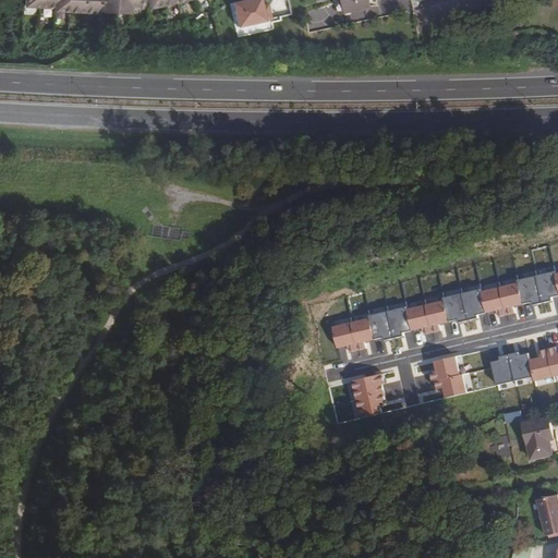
[(31,0),(31,5),(60,8),(59,11),(132,13),(132,9),(142,7),(150,4),(152,8),(185,0),(31,0)]
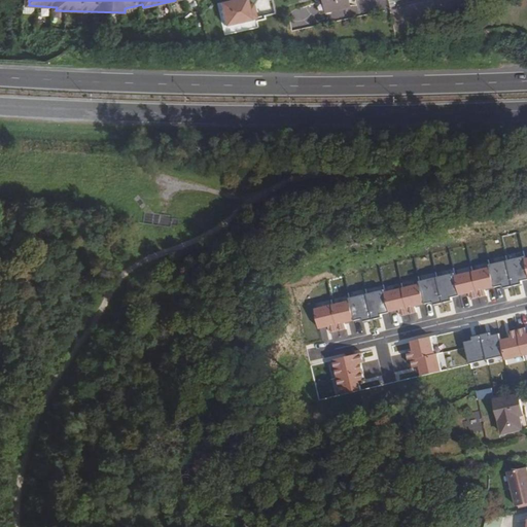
[(250,0),(221,0),(219,0),(225,32),(259,26),(254,2),(251,3),(250,0)]
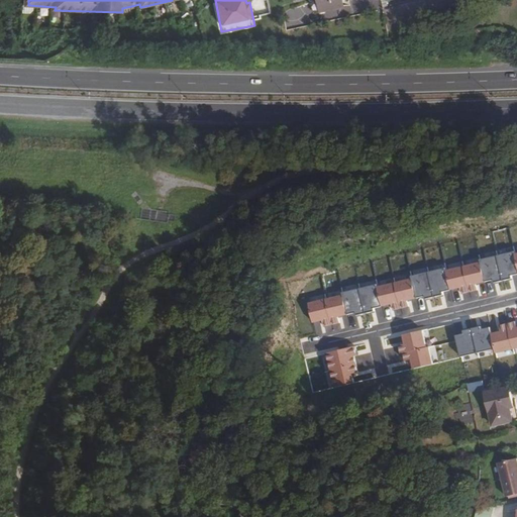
[(343,8),(341,0),(317,0),(320,12),(343,8)]
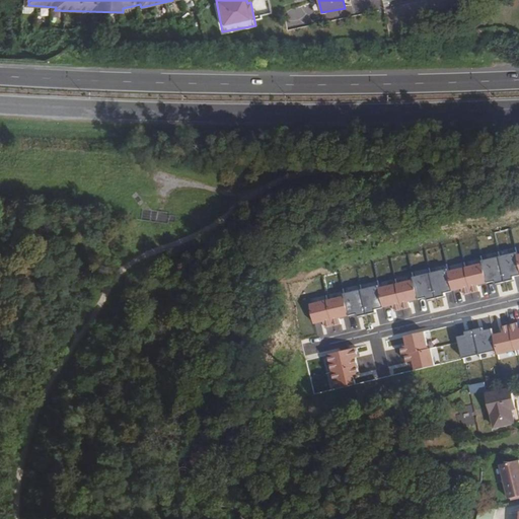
[(147,210),(132,192),(129,194),(127,196),(134,205),(133,208),(137,210),(135,220),(160,223),(164,224),(165,222),(171,223),(172,217),(164,215),(165,212),(147,210)]
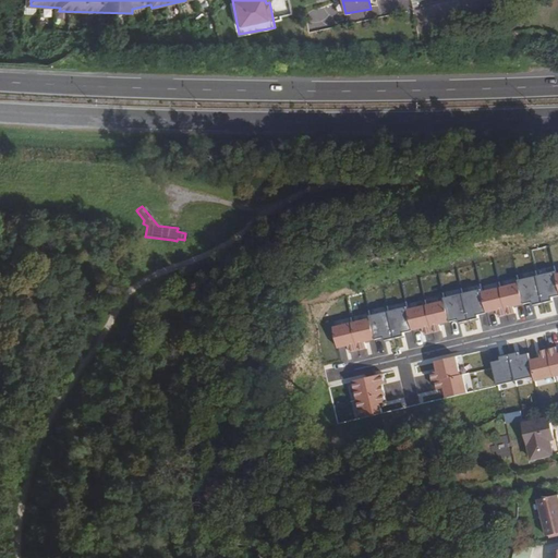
[(557,284),(555,270),(536,275),(543,303),(554,301),(553,298),(557,295),(557,284)]
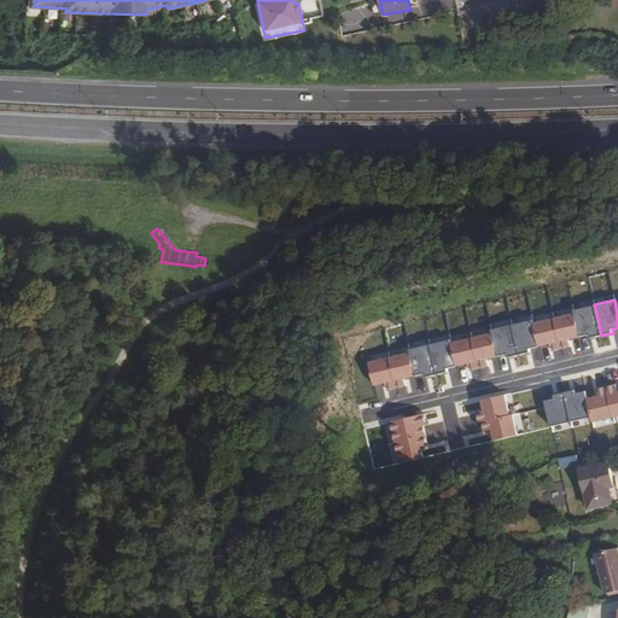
[(594,304),(573,309),(579,337),(590,334),(590,339),(601,336),(594,304)]
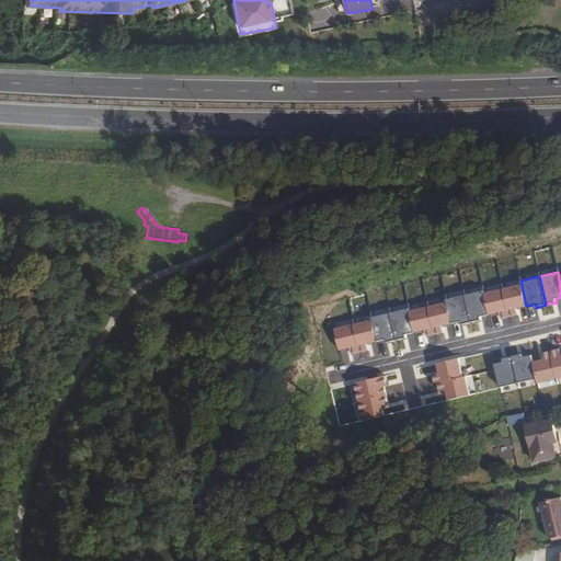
[(502,285),(508,317),(519,315),(518,308),(526,306),(521,281),(502,285)]
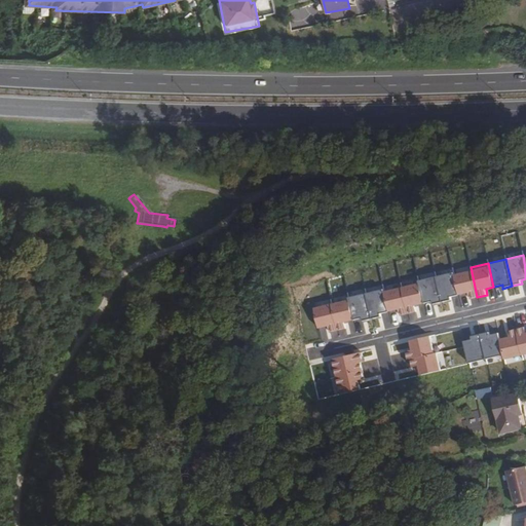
[(471,267),(453,271),(459,295),(468,293),(470,299),(477,297),(471,267)]
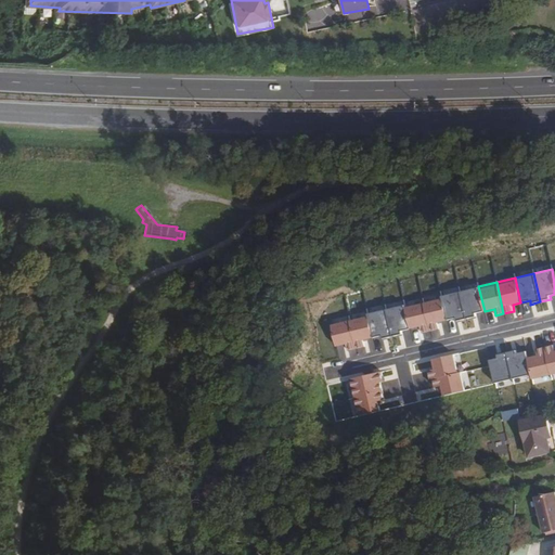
[(478,286),(460,291),(465,320),(476,317),(476,313),(485,311),(478,286)]
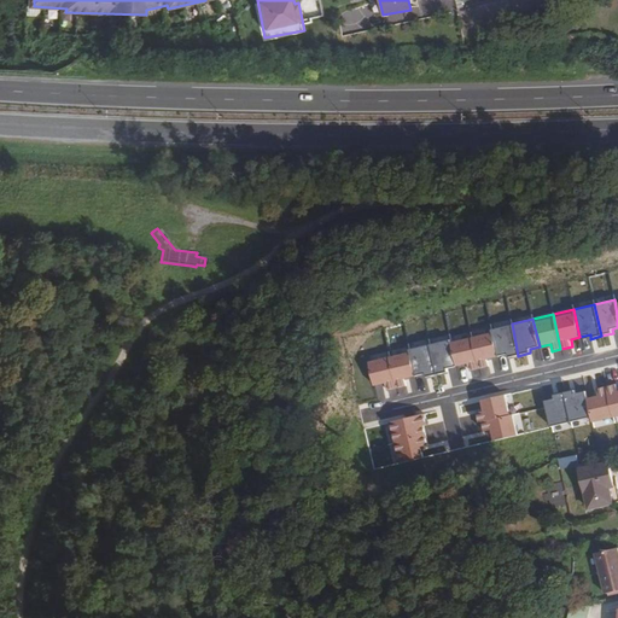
[(512,324),(491,328),(497,356),(508,354),(508,359),(518,356),(519,356),(512,324)]
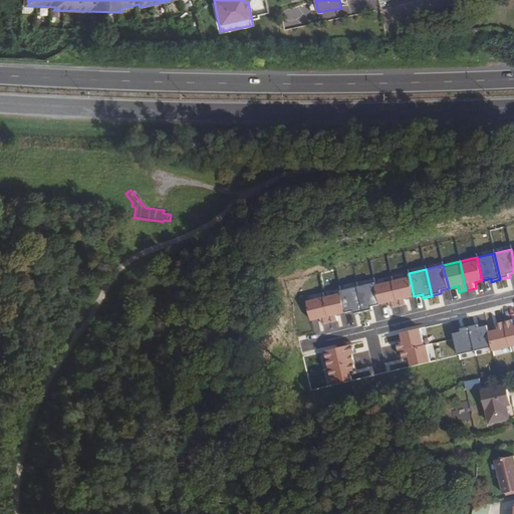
[(409,273),(392,277),(398,306),(407,304),(406,298),(414,296),(409,273)]
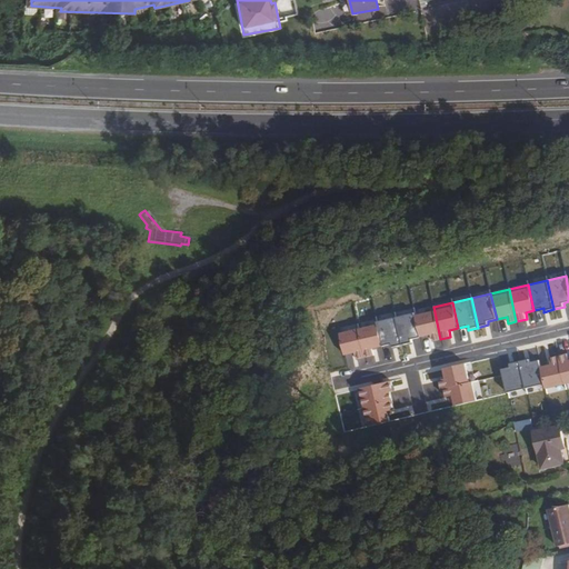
[(433,307),(415,311),(420,338),(432,335),(433,341),(440,339),(433,307)]
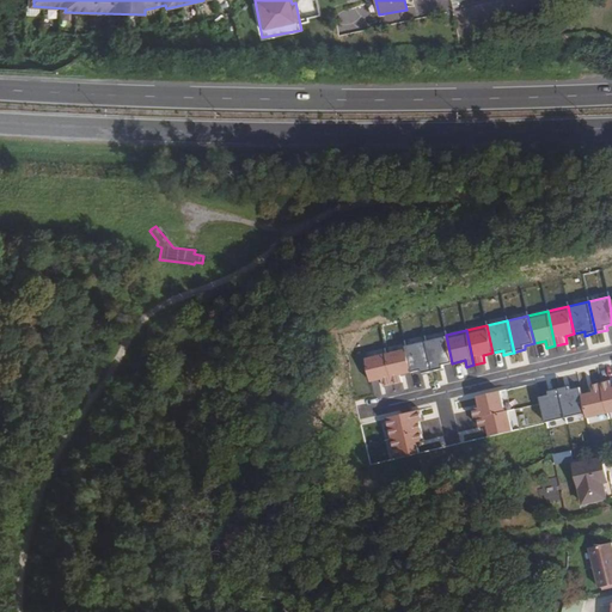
[(446,335),(426,340),(433,372),(444,368),(444,365),(452,363),(446,335)]
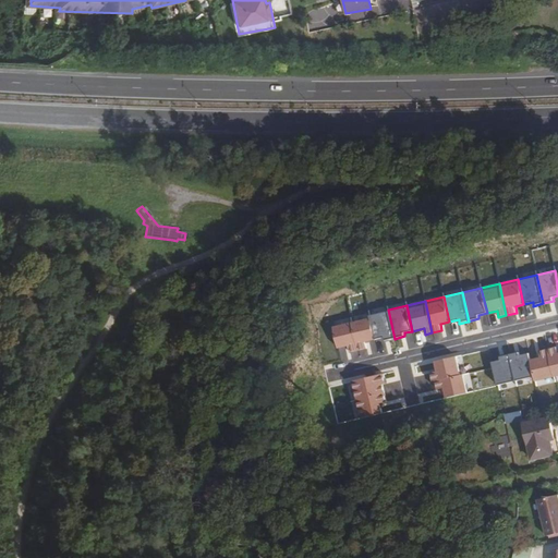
[(388,310),(370,314),(375,340),(384,338),(385,341),(395,339),(388,310)]
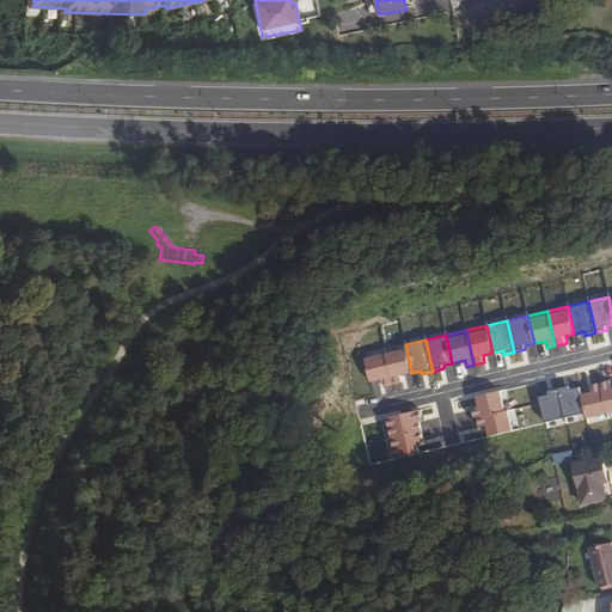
[(405,344),(385,349),(392,385),(403,381),(402,375),(411,373),(405,344)]
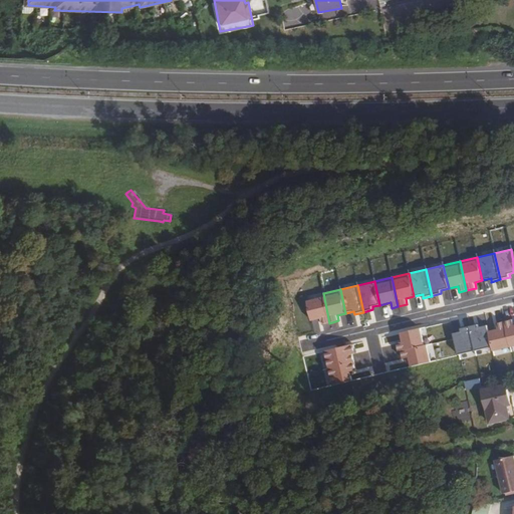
[(323,293),(307,297),(312,321),(321,319),(322,324),(329,323),(323,293)]
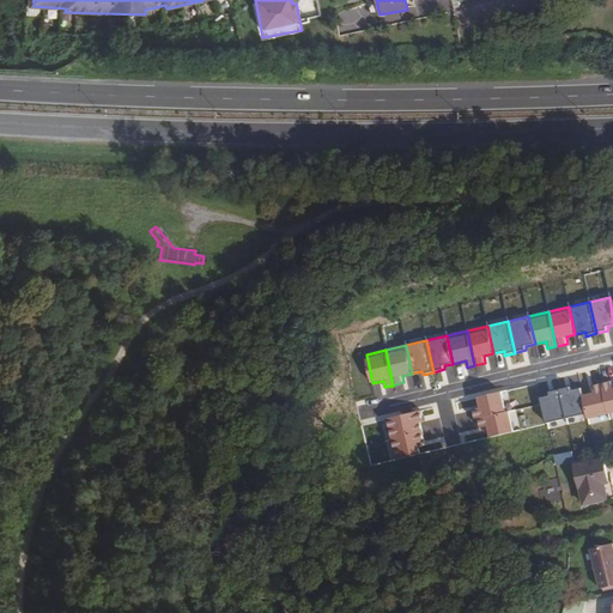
[(611,381),(600,383),(607,414),(612,412),(612,387),(612,388),(611,381)]
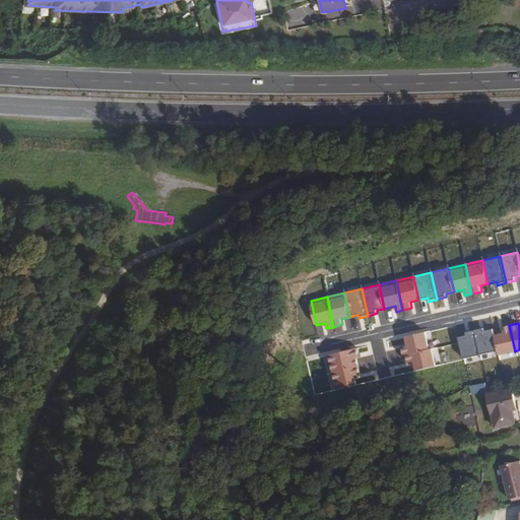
[(497,350),(498,355),(515,351),(509,325),(502,327),(503,333),(494,335),(497,350)]
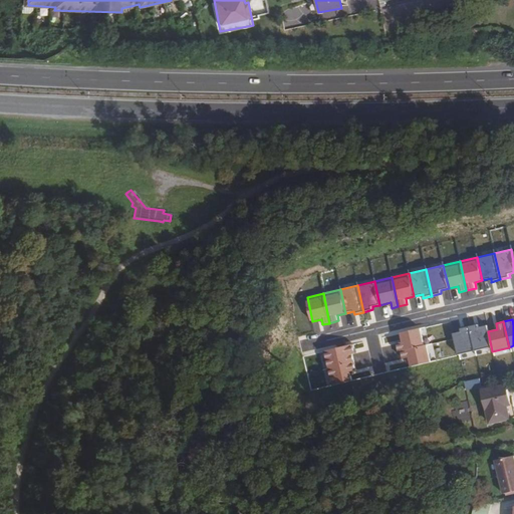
[(474,350),(491,346),(488,331),(486,325),(479,326),(479,323),(469,326),(474,350)]
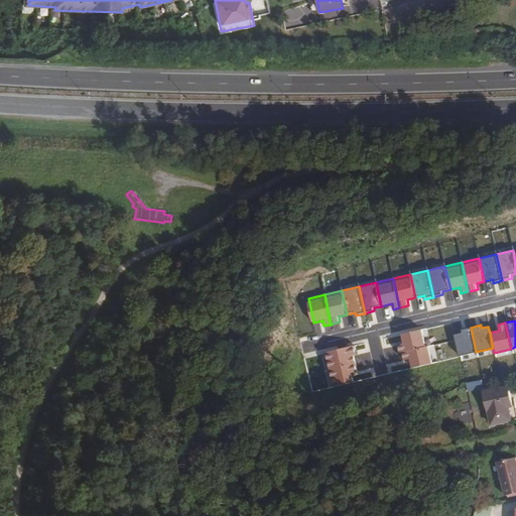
[(476,352),(471,328),(461,330),(462,333),(454,335),(459,356),(476,352)]
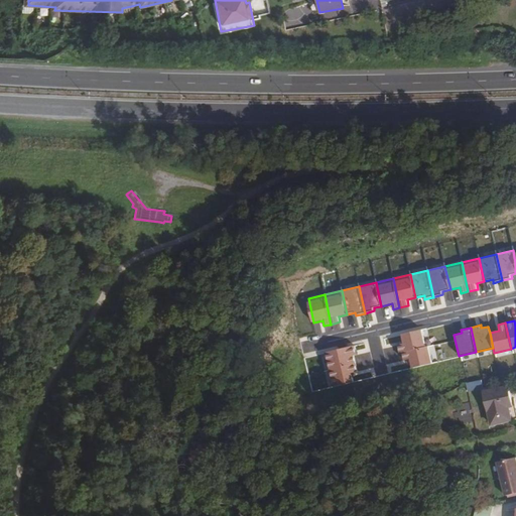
[(425,346),(421,329),(401,333),(404,343),(397,345),(399,352),(402,351),(425,346)]
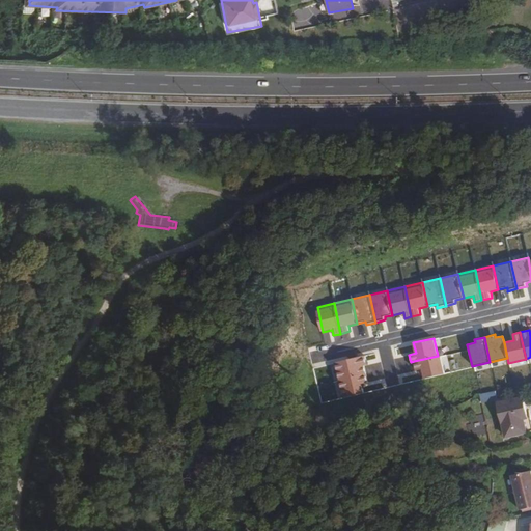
[(366,354),(336,361),(339,379),(367,372),(365,366),(369,365),(366,354)]
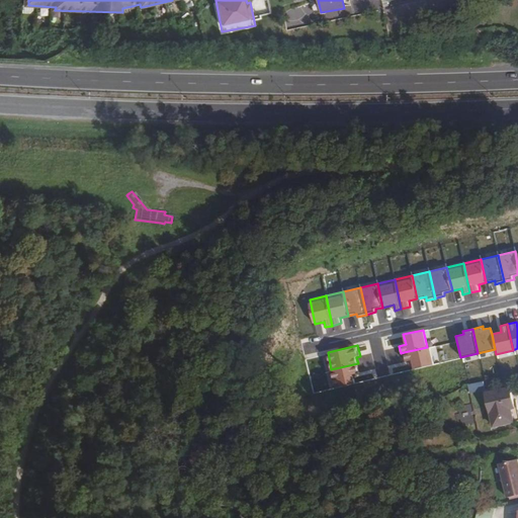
[(430,346),(427,347),(404,352),(406,362),(413,360),(414,368),(434,363),(430,346)]
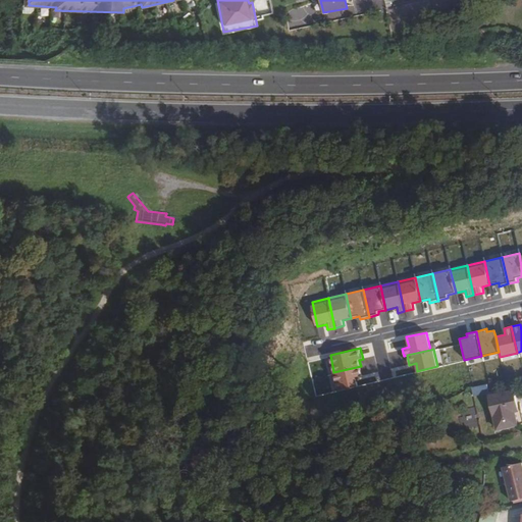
[(364,383),(361,366),(333,372),(337,389),(364,383)]
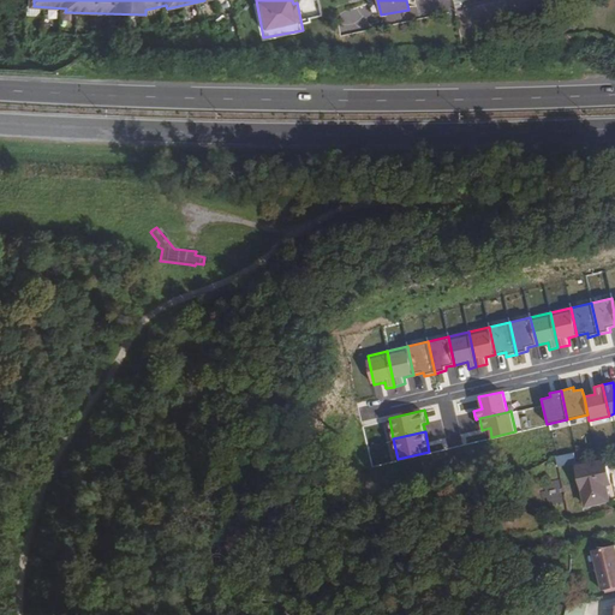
[(587,507),(614,500),(614,484),(611,485),(607,460),(578,467),(587,507)]
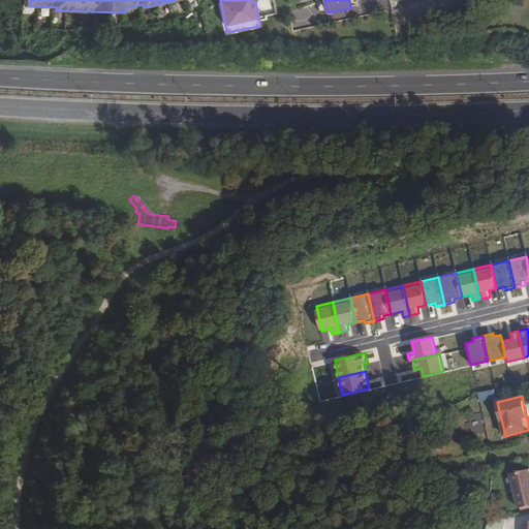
[(528,467),(509,473),(519,507),(528,504),(528,467)]
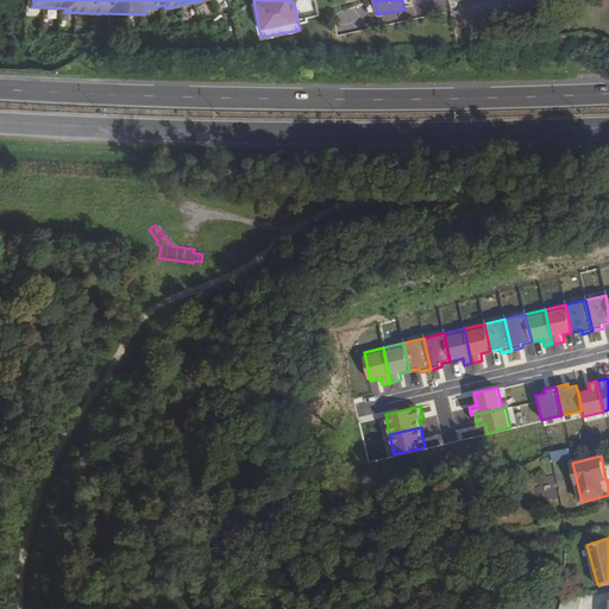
[(563,601),(560,608),(578,608),(582,596),(563,601)]
